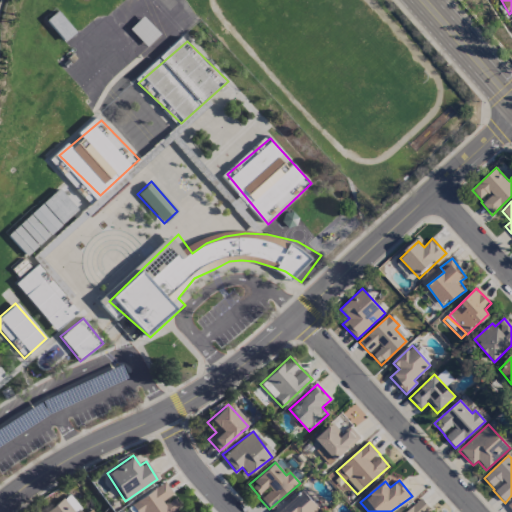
[(178,511),(181,511),(173,496),(173,497),(165,483),(131,502),(135,511),(178,511)]
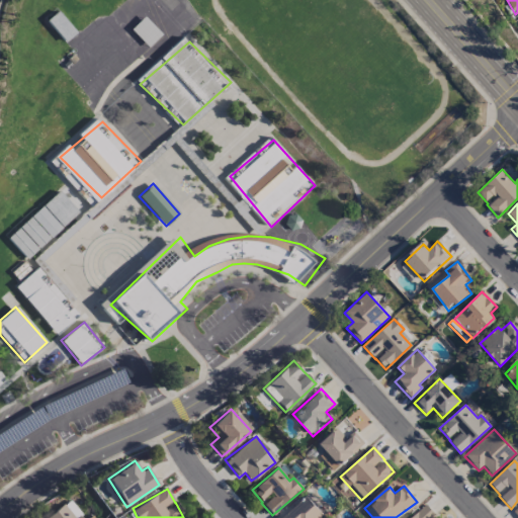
[(282,517),(323,517),(325,516),(306,496),(282,517)]
